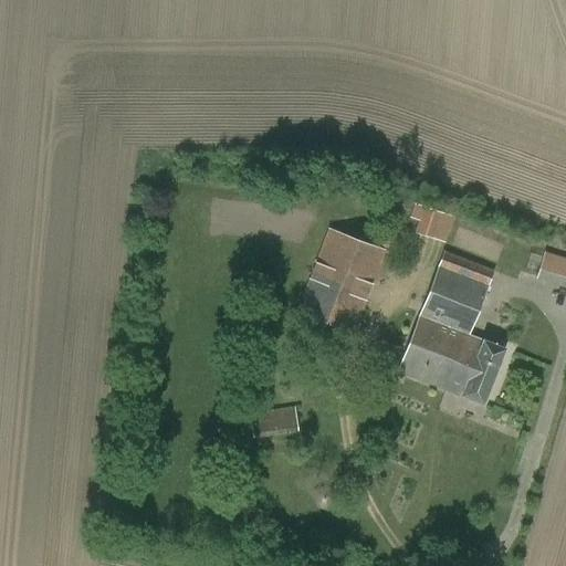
[(420,220),(425,208),(416,205),(411,217),(420,220)]
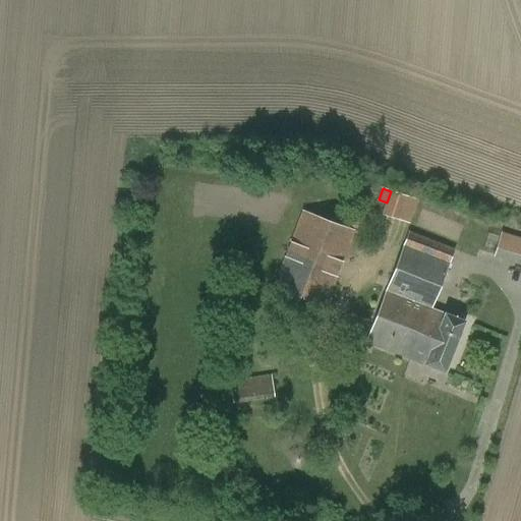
[(327,307),(355,233),(356,232),(345,228),(302,210),(272,286),(285,292),(278,308),(307,320),(313,303),(327,307)]
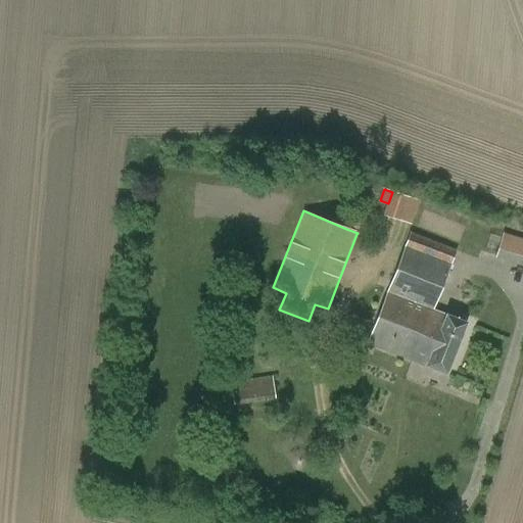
[(348,214),(346,229),(358,233),(357,234),(372,235),(375,216),(348,214)]
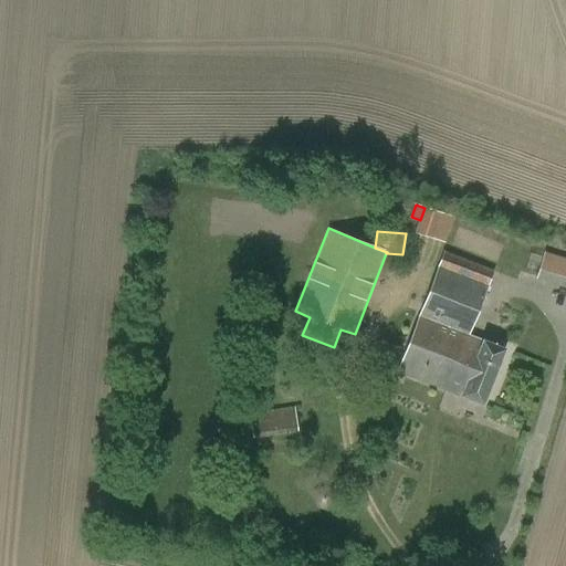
[(484,404),(505,348),(469,335),(493,271),(443,252),(398,370),(484,404)]
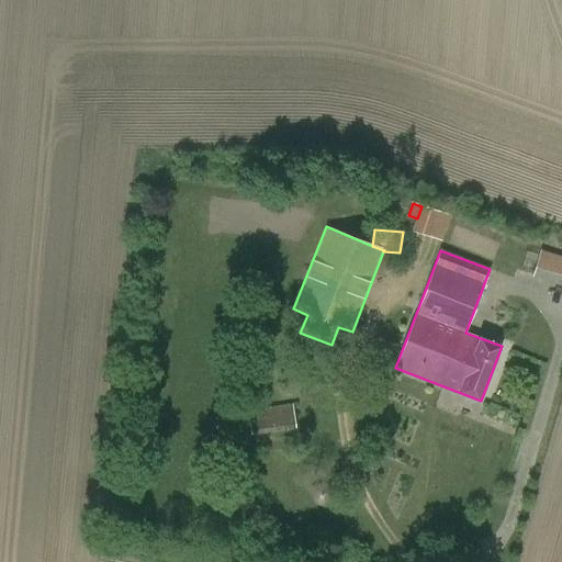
[(552,257),(539,254),(532,276),(546,279),(552,257)]
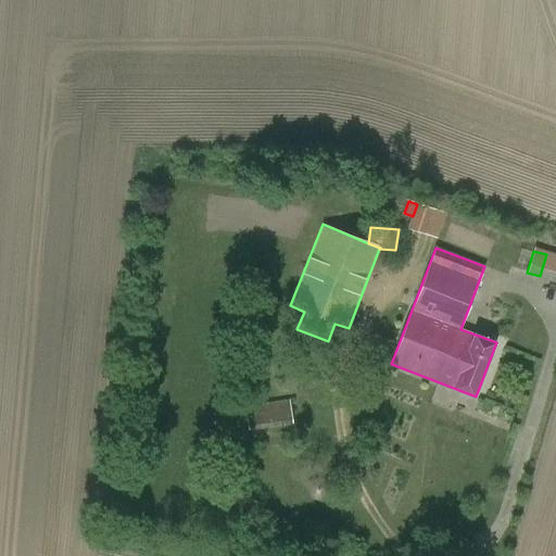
[(249,431),(293,425),(290,400),(244,405),(249,431)]
